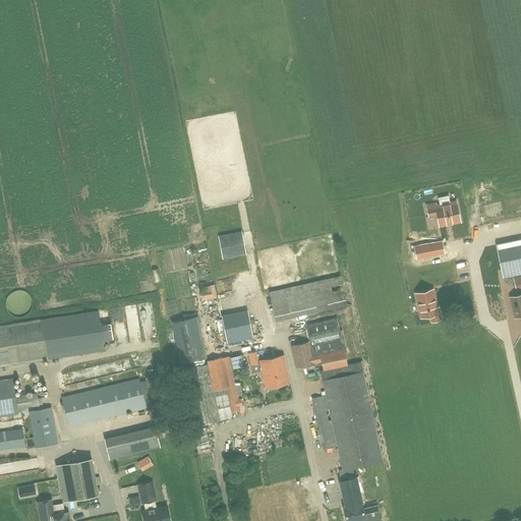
[(507,179),(518,176),(516,170),(505,173),(507,179)]
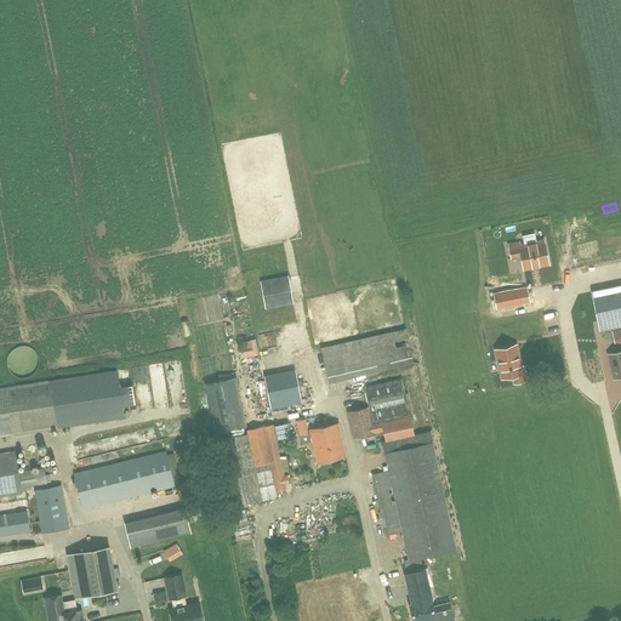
[(516,244),(518,256),(528,254),(531,268),(556,263),(554,254),(553,248),(551,239),(543,240),(534,243),(527,244),(527,241),(516,244)]
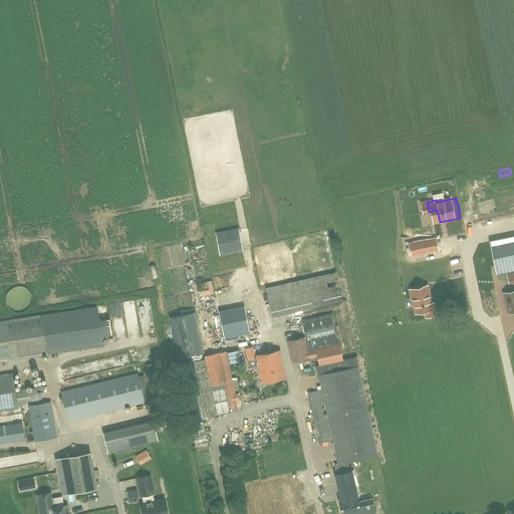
[(503,210),(491,212),(493,223),(504,220),(503,210)]
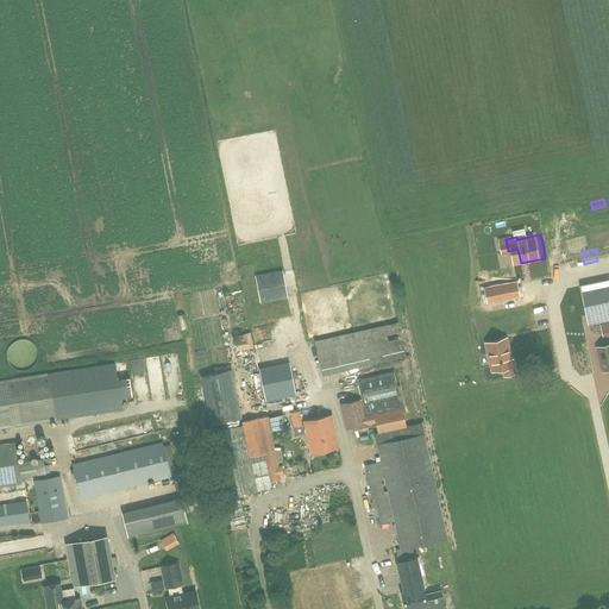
[(261,302),(288,297),(283,271),(256,276),(261,302)]
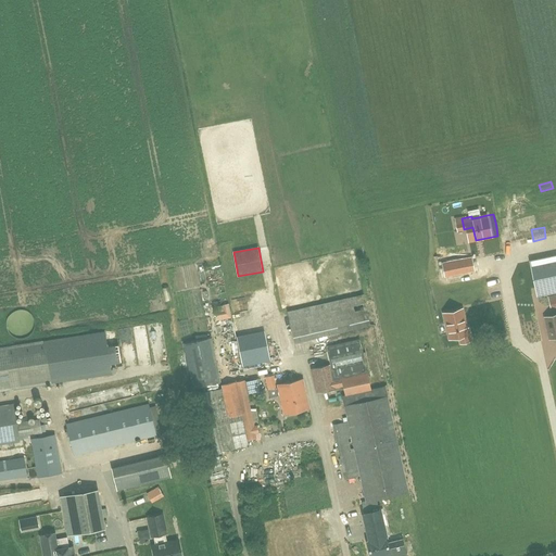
[(555,255),(530,261),(538,297),(555,292),(555,255)]
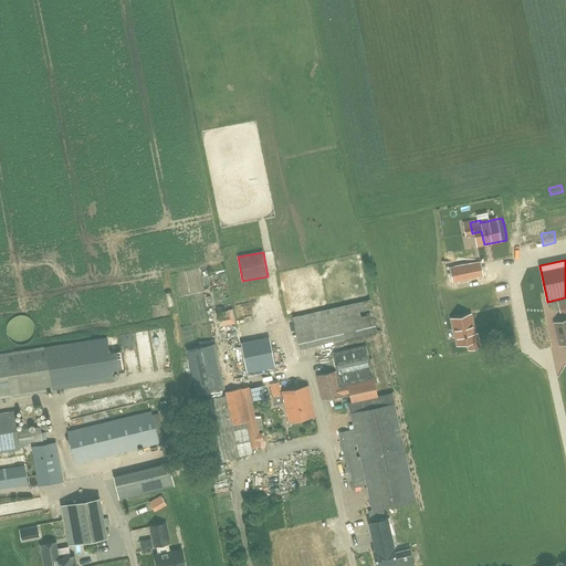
[(454,272),(458,284),(480,280),(489,278),(490,276),(488,264),(477,266),(454,272)]
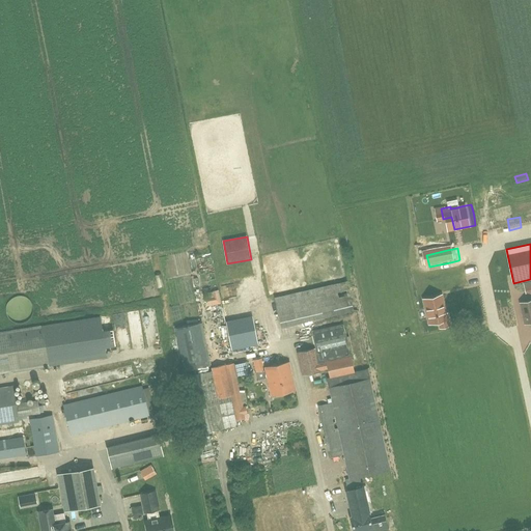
[(282,328),(354,311),(346,281),(275,298),(282,328)]
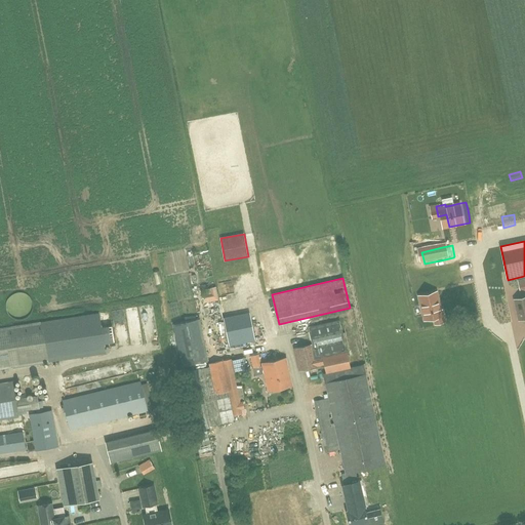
[(434,318),(435,324),(444,322),(442,311),(441,311),(436,292),(431,293),(425,294),(419,296),(425,320),(434,318)]
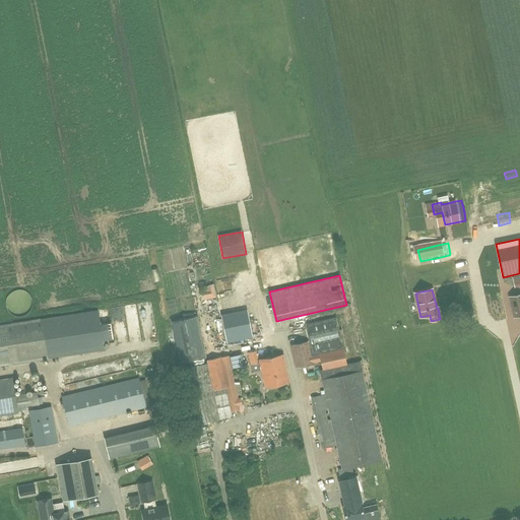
[(20,295),(22,307),(30,305),(28,293),(20,295)]
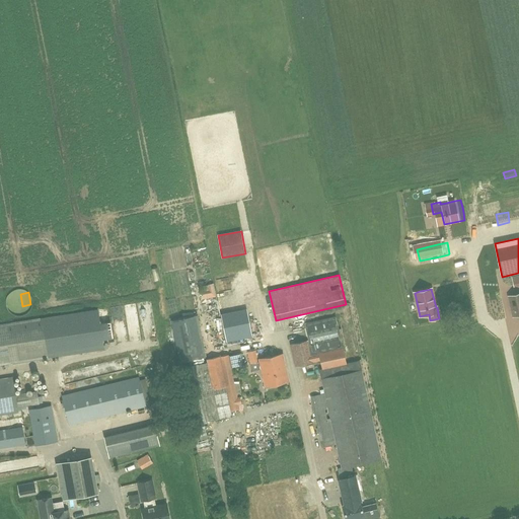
[(244,307),(253,303),(249,294),(240,298),(244,307)]
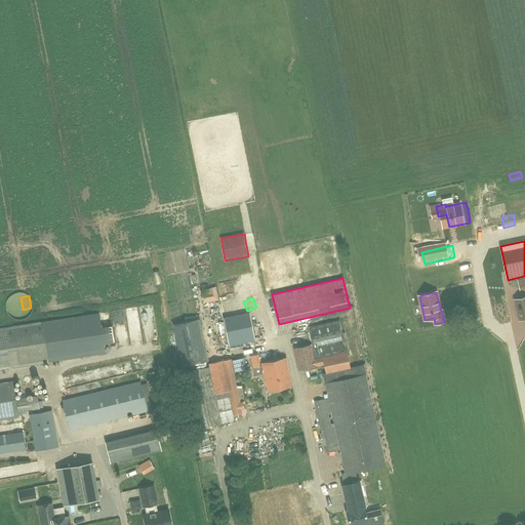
[(524,297),(515,299),(517,313),(519,321),(524,319),(524,320),(524,297)]
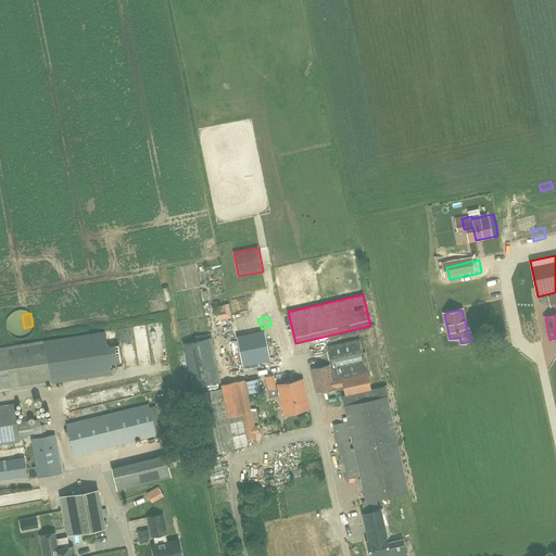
[(0,348),(0,391),(111,374),(110,364),(121,362),(118,345),(106,346),(104,332),(0,348)]
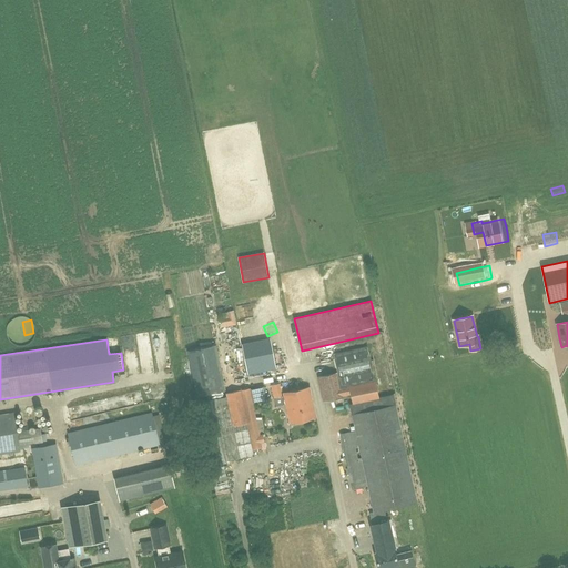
[(392,342),(393,355),(405,355),(405,341),(392,342)]
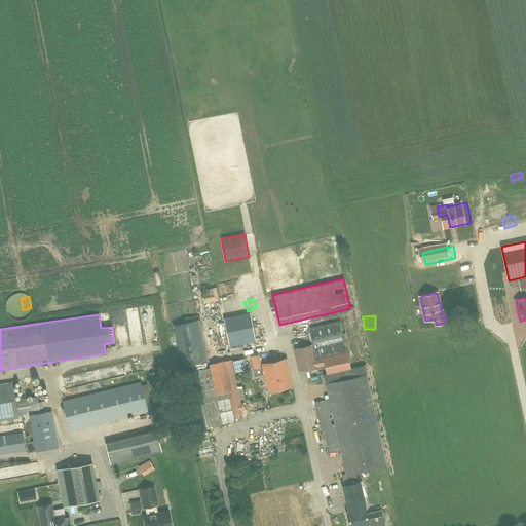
[(233,326),(243,324),(241,316),(231,320),(233,326)]
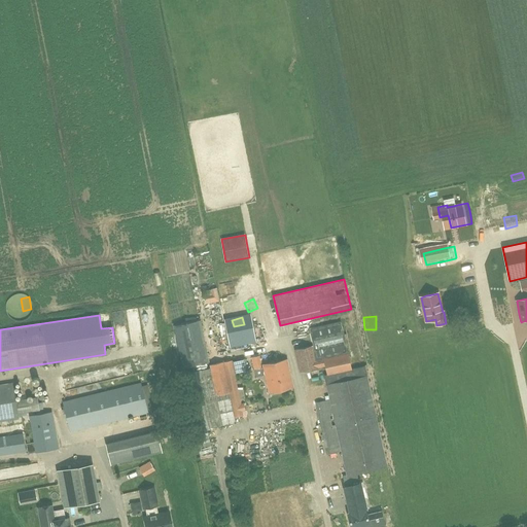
[(379,526),(384,526),(380,512),(367,515),(360,484),(359,485),(357,473),(387,466),(364,365),(351,369),(341,321),(309,328),(313,346),(294,350),(300,373),(318,367),(325,365),(327,375),(324,376),(329,399),(318,402),(329,454),(341,451),(347,476),(342,477),(345,487),(344,488),(350,513),(348,513),(351,526),(379,526)]
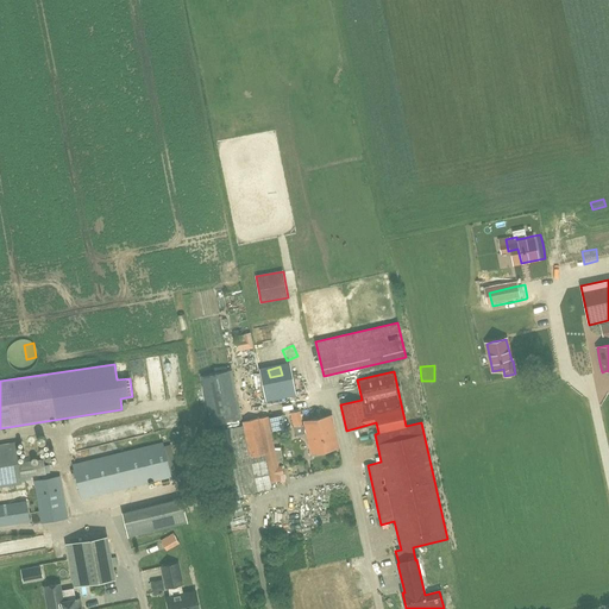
[(300,410),(290,413),(293,424),(302,422),(300,410)]
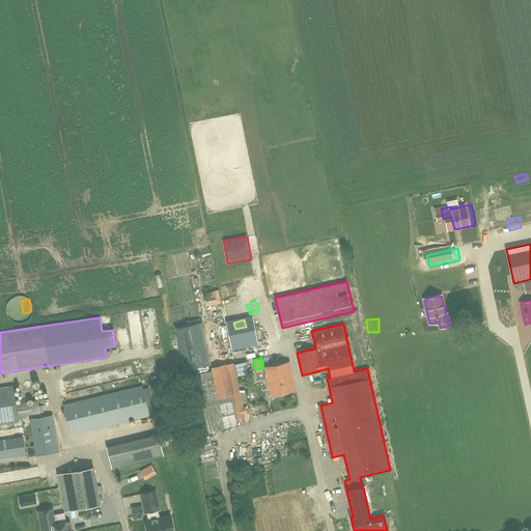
[(238,425),(236,420),(245,418),(233,363),(212,368),(212,370),(187,376),(199,434),(197,435),(202,460),(214,457),(208,431),(238,425)]
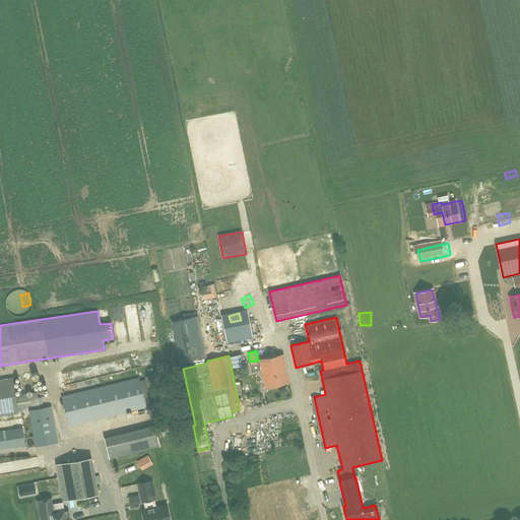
[(265,388),(289,383),(283,355),(259,361),(265,388)]
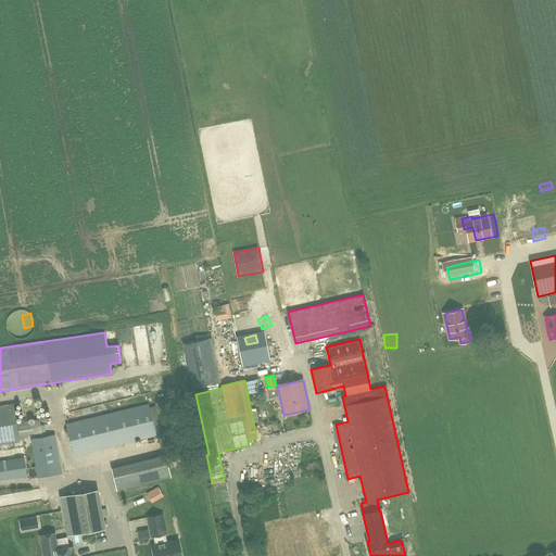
[(99,393),(104,400),(110,394),(104,388),(99,393)]
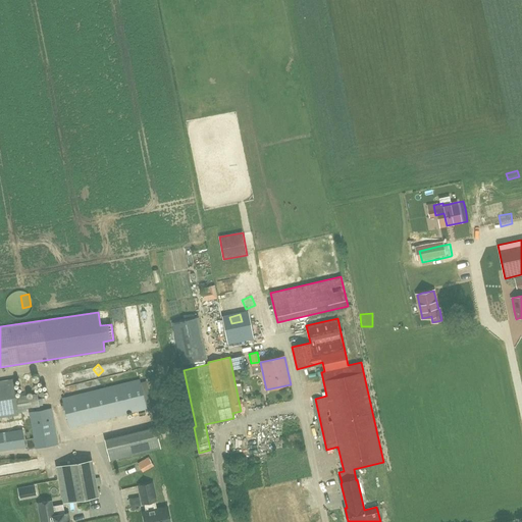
[(22,396),(22,397),(15,398),(12,380),(0,381),(0,417),(18,414),(17,410),(40,406),(38,394),(22,396)]
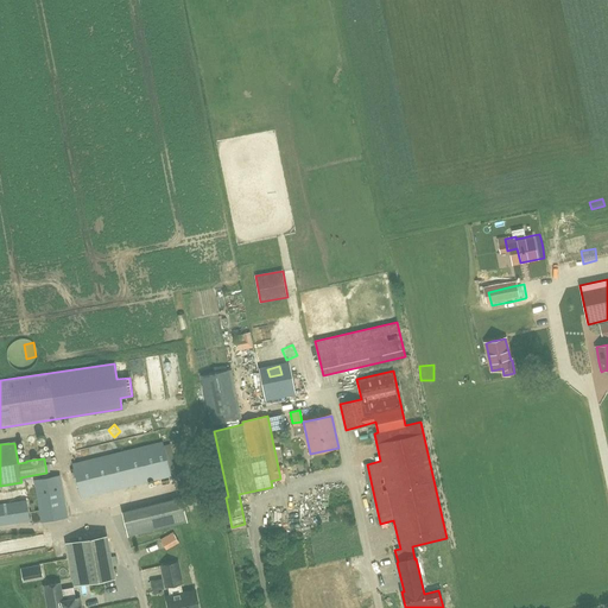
[(81,498),(171,476),(163,443),(73,464),(81,498)]
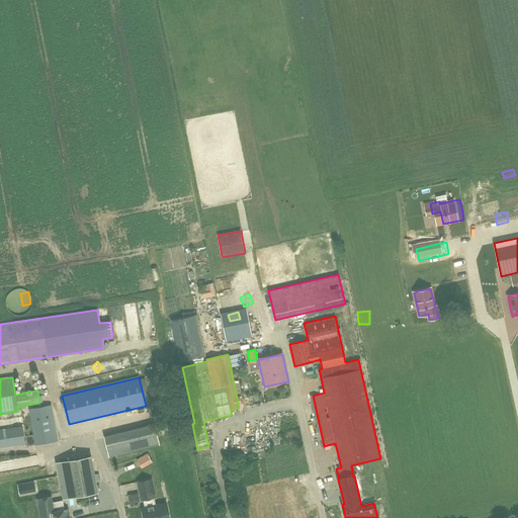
[(28,409),(32,434),(25,436),(27,446),(34,445),(58,441),(52,405),(28,409)]
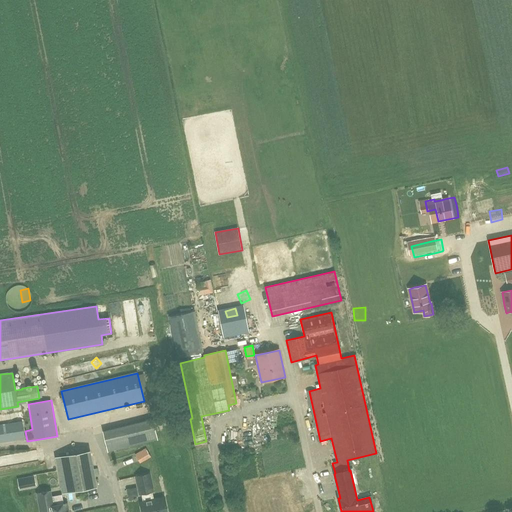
[(108,451),(157,439),(154,427),(152,419),(103,431),(108,451)]
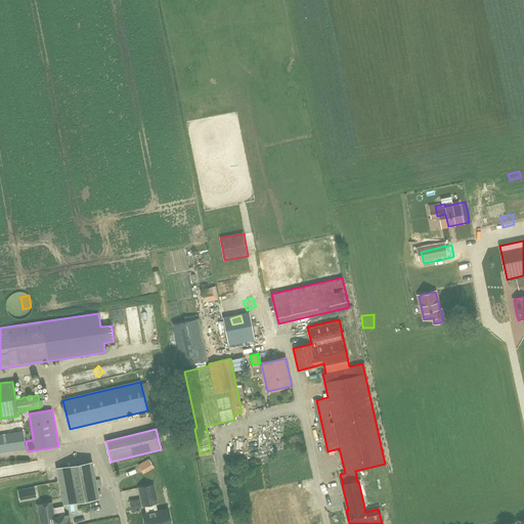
[(0,452),(26,448),(23,432),(0,435),(0,452)]
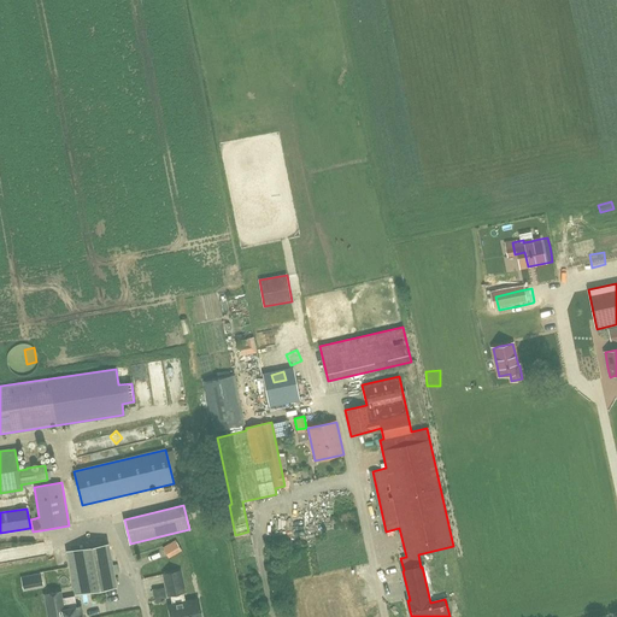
[(169,559),(182,551),(176,540),(163,548),(169,559)]
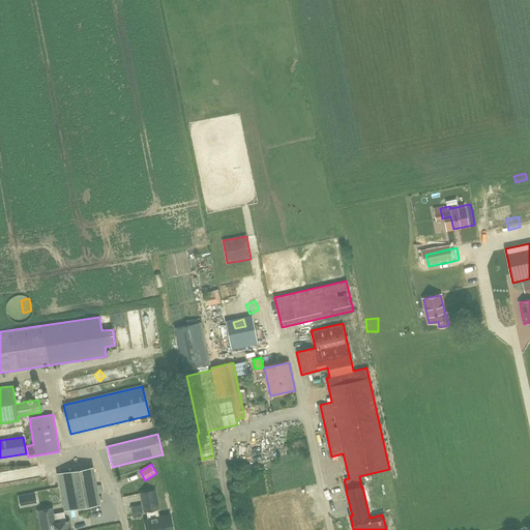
[(64,510),(100,503),(93,467),(57,473),(64,510)]
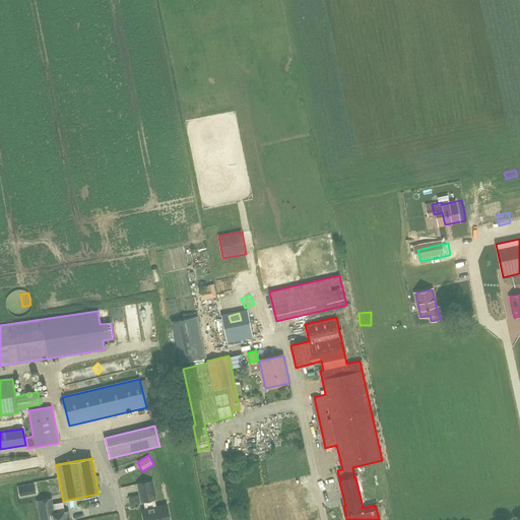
[(170,519),(167,505),(156,507),(154,499),(155,499),(151,481),(138,484),(142,502),(143,502),(145,510),(142,511),(143,519),(170,519)]
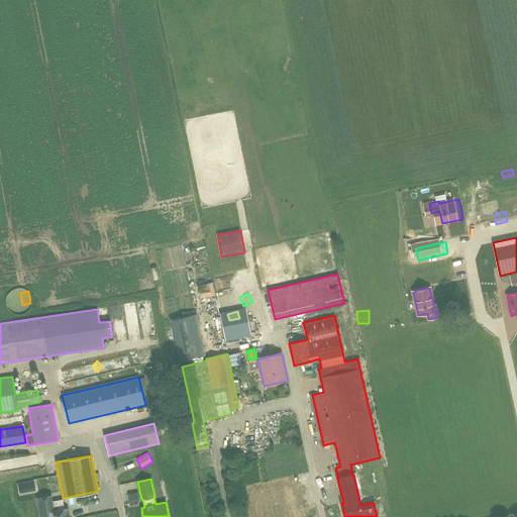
[(49,496),(37,498),(40,516),(68,516),(67,509),(53,511),(49,496)]
